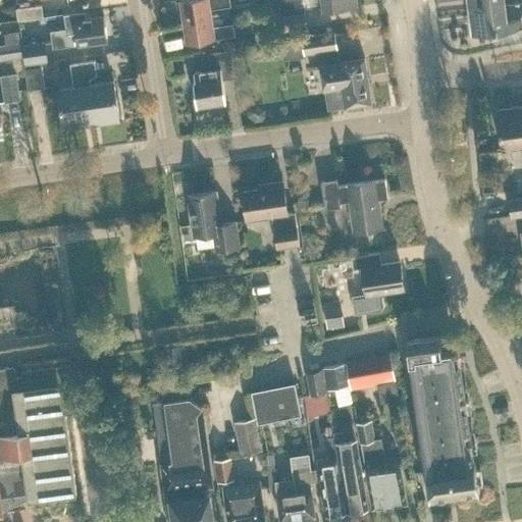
[(230,4),(229,1),(229,0),(181,0),(185,19),(210,16),(209,7),(230,4)]
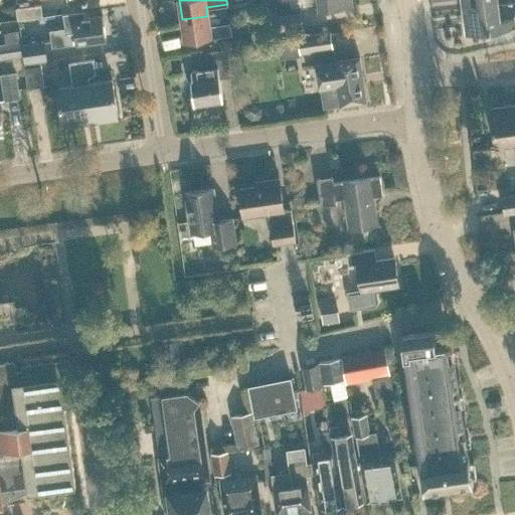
[(352,4),(351,1),(351,0),(318,0),(318,1),(319,8),(352,4)]
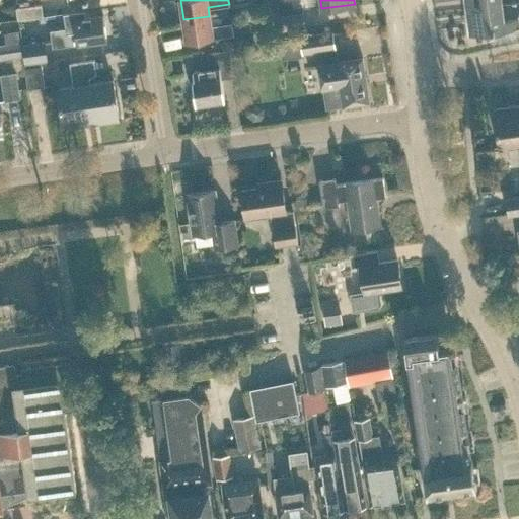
[(501,4),(500,1),(500,0),(463,0),(465,9),(501,4)]
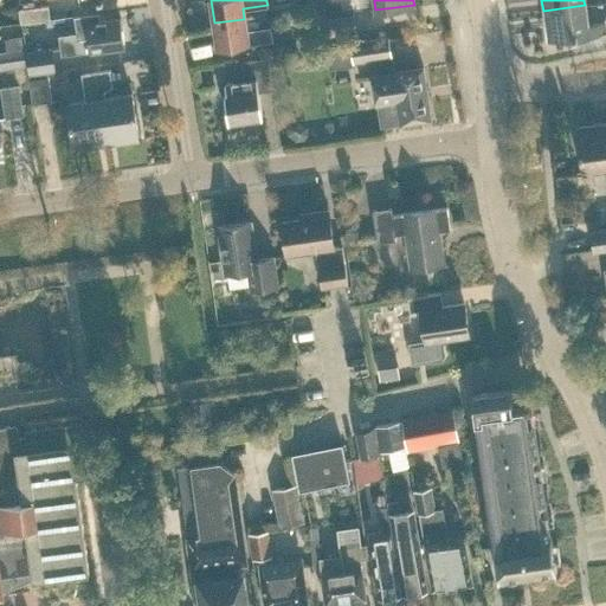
[(50,18),(47,4),(19,8),(21,23),(50,18)]
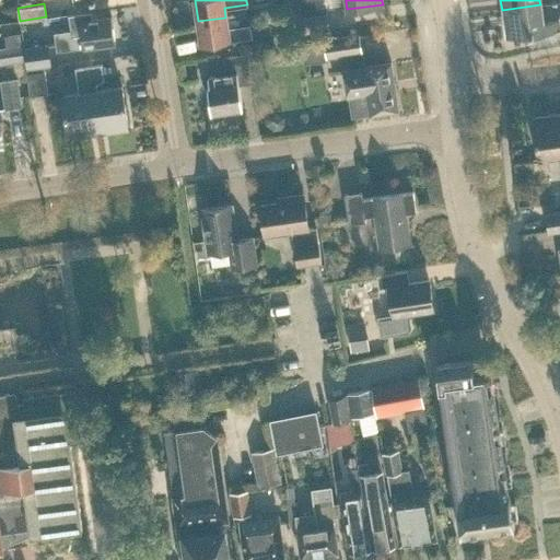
[(543,22),(540,4),(502,10),(505,37),(529,34),(531,44),(559,41),(557,20),(543,22)]
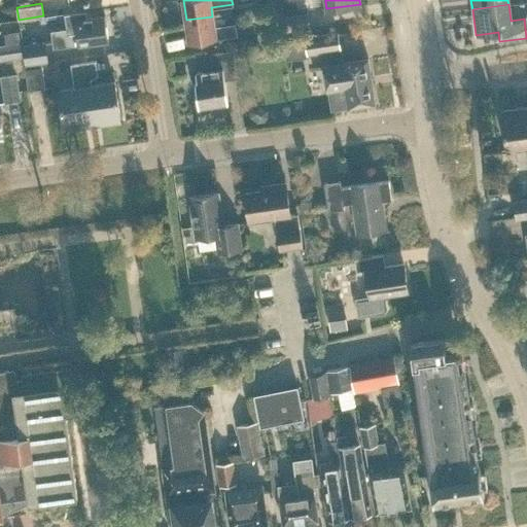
[(66,29),(54,31),(56,47),(109,40),(106,16),(89,19),(86,9),(64,13),(66,29)]
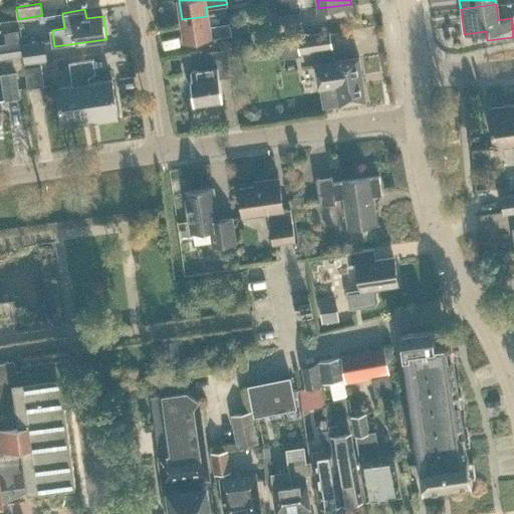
[(302,27),(299,11),(271,15),(273,31),(302,27)]
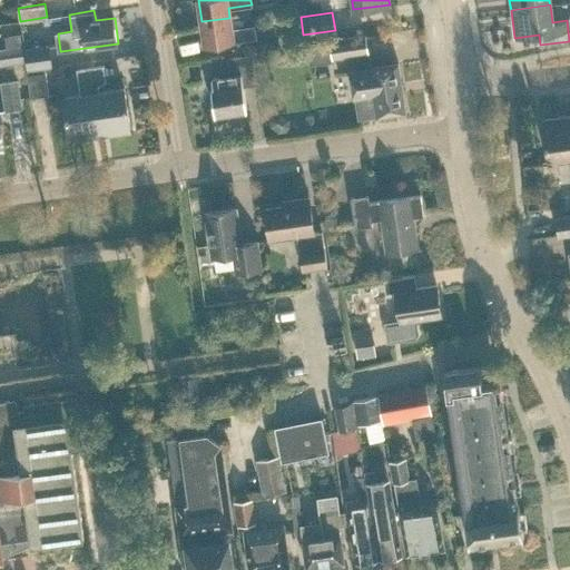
[(233,39),(256,36),(255,23),(231,27),(229,18),(202,21),(205,46),(233,41),(233,39)]
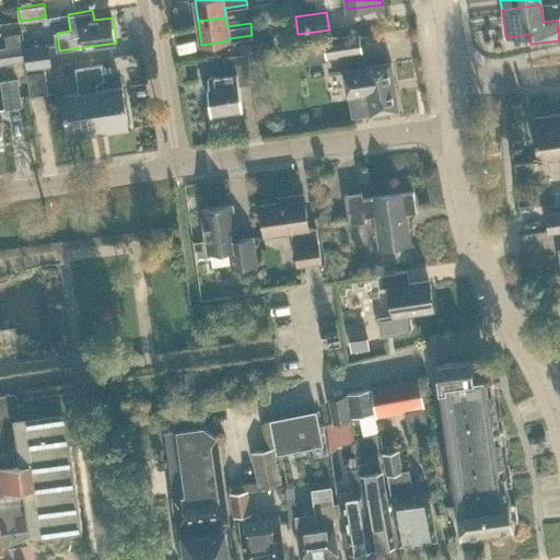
[(0,63),(24,60),(20,32),(3,34),(6,47),(0,47),(0,63)]
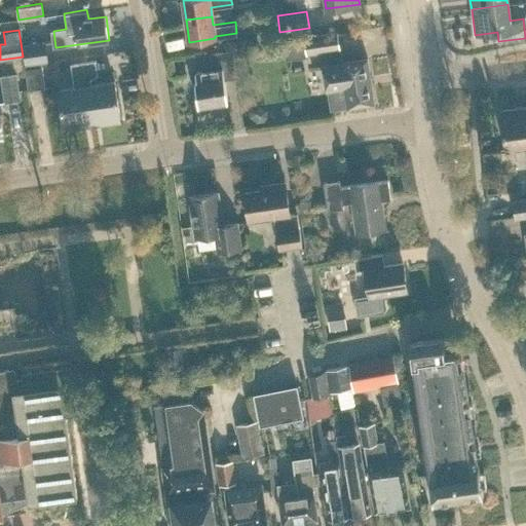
[(308,57),(308,54),(340,49),(337,30),(304,35),(304,36),(285,39),(288,60),(308,57)]
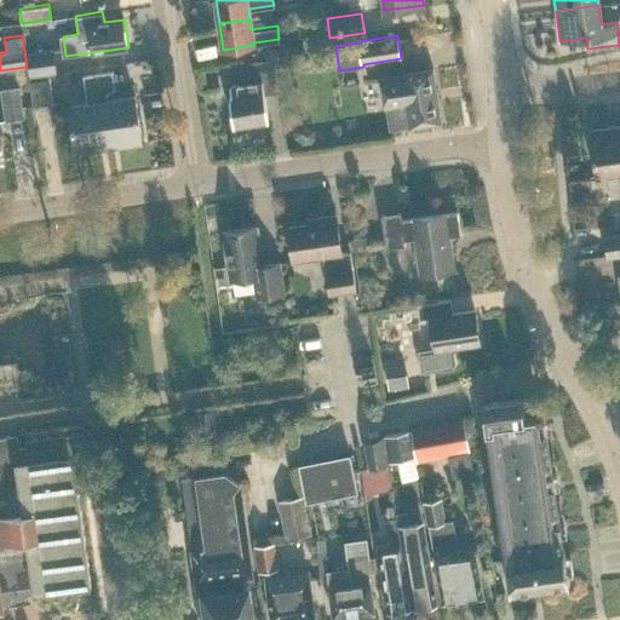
[(29,75),(57,72),(53,49),(26,52),(29,75)]
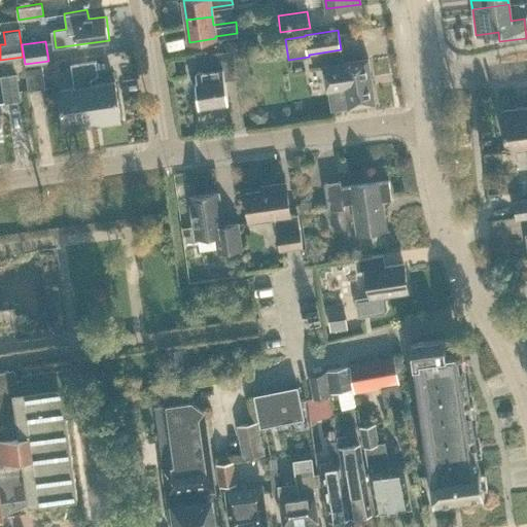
[(202,53),(204,69),(194,70),(196,83),(199,106),(227,102),(224,78),(237,76),(233,48),(202,53)]
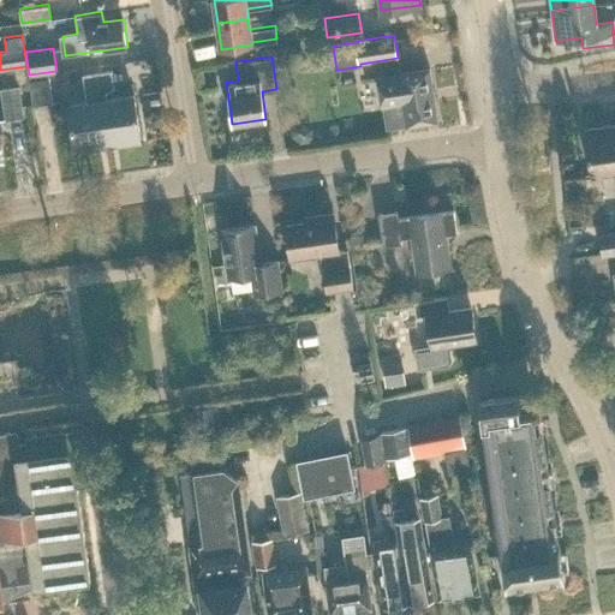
[(135,95),(108,99),(107,99),(106,91),(114,87),(112,67),(97,70),(109,142),(141,137),(135,95)]
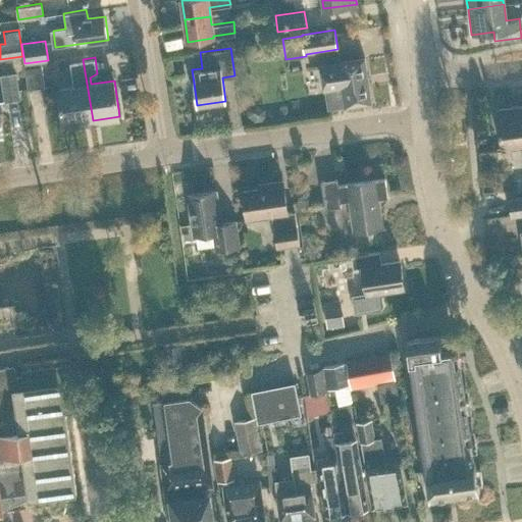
[(327,108),(344,105),(344,106),(371,102),(364,57),(336,61),(337,63),(320,65),(323,90),(325,90),(327,108)]
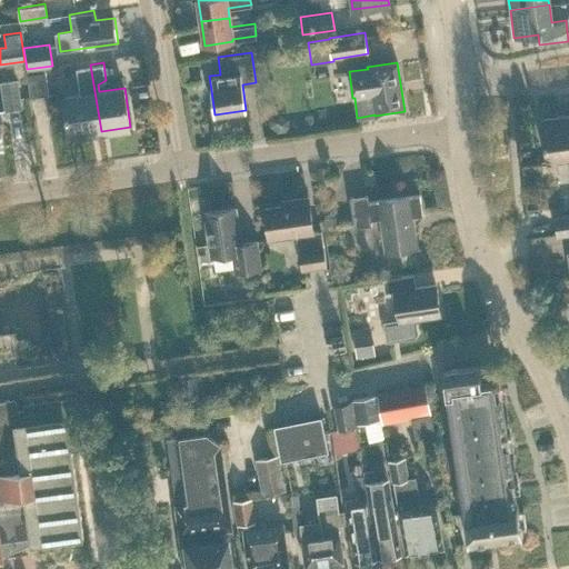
[(71,136),(101,131),(90,65),(76,67),(79,95),(66,97),(71,136)]
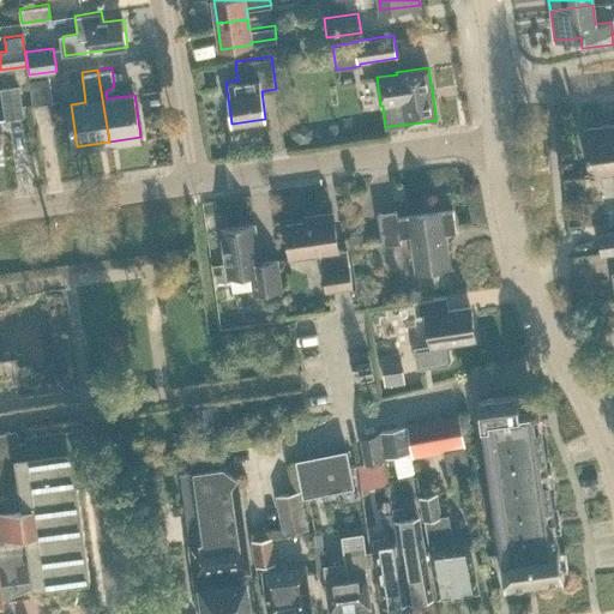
[(53,102),(48,73),(29,76),(32,104),(53,102)]
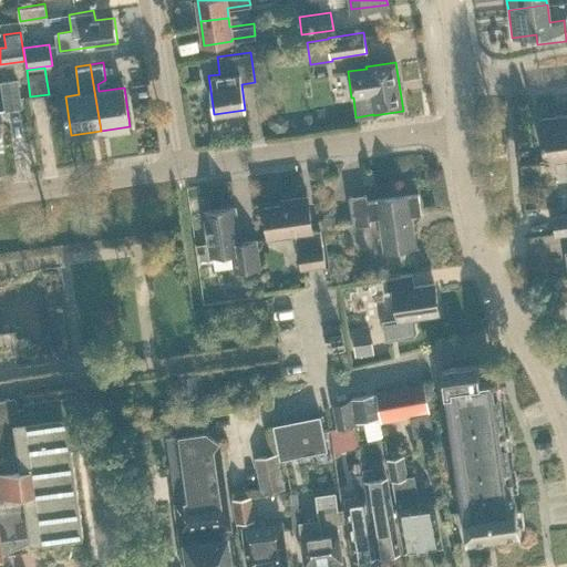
[(22,107),(18,79),(1,81),(4,110),(22,107)]
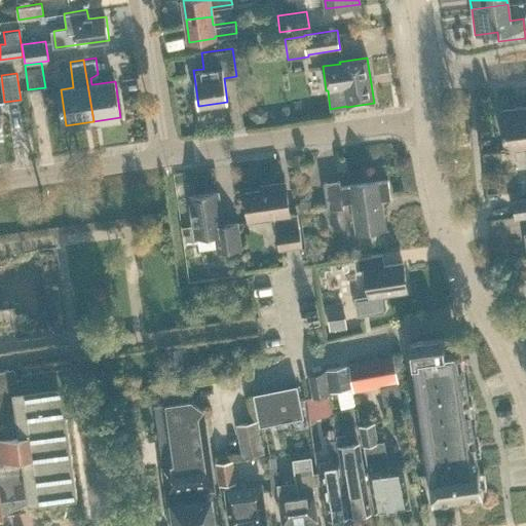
[(514,145),(525,143),(525,120),(524,107),(499,110),(505,160),(515,159),(514,145)]
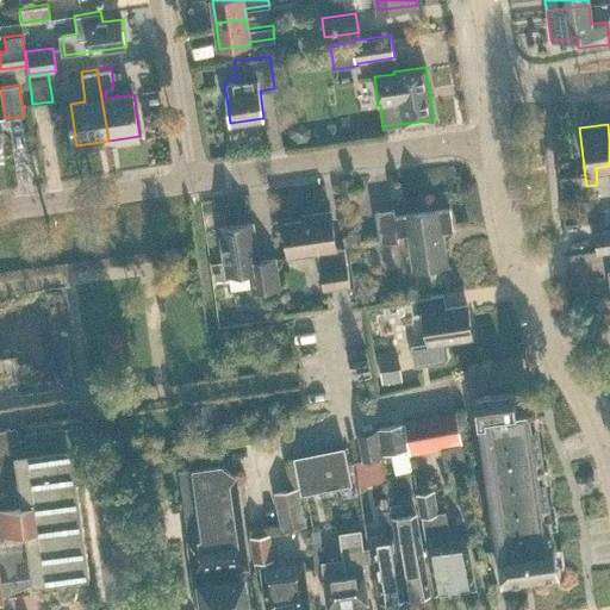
[(442,232),(453,230),(449,207),(396,215),(394,209),(375,211),(380,243),(399,241),(398,235),(408,234),(412,268),(447,263),(442,232)]
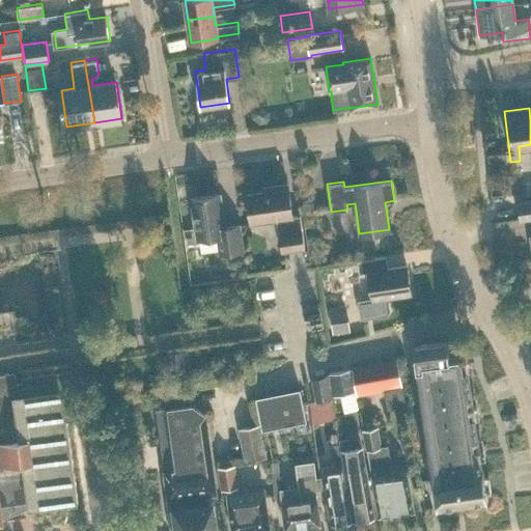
[(281,251),(304,248),(299,215),(291,216),(287,184),(272,186),(272,191),(246,194),(250,224),(276,220),(281,251)]
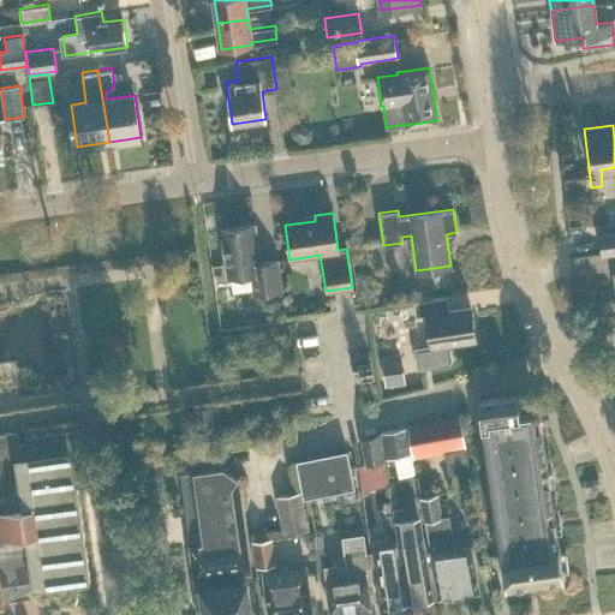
[(252,293),(281,290),(276,260),(260,262),(254,224),(220,228),(227,278),(250,274),(252,293)]
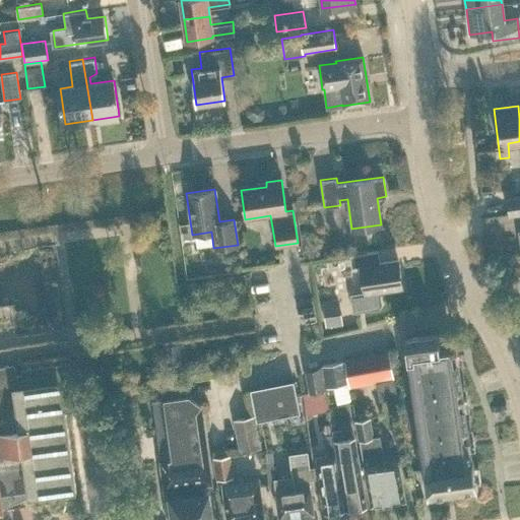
[(519,213),(519,195),(507,198),(509,215),(519,213)]
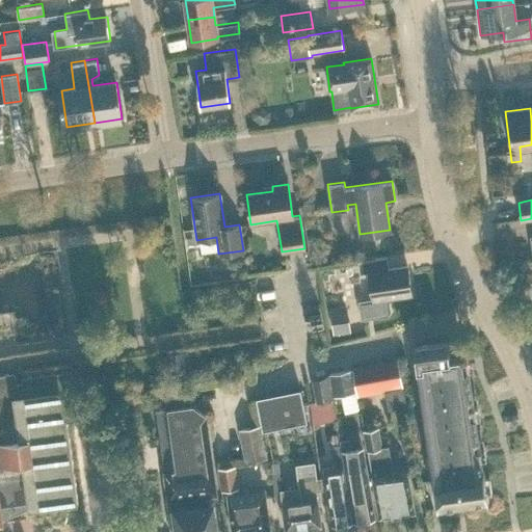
[(389,309),(387,297),(411,294),(407,265),(389,267),(387,256),(357,260),(360,272),(368,271),(373,299),(360,301),(362,316),(386,313),(389,309)]
